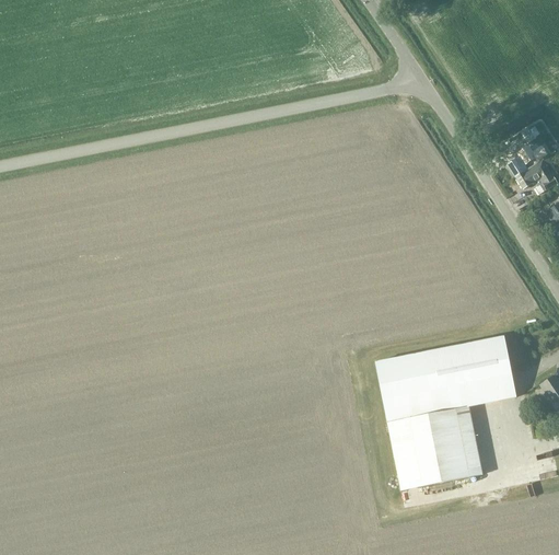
[(512,173),(538,158),(540,157),(536,150),(521,160),(517,154),(505,162),(512,173)]
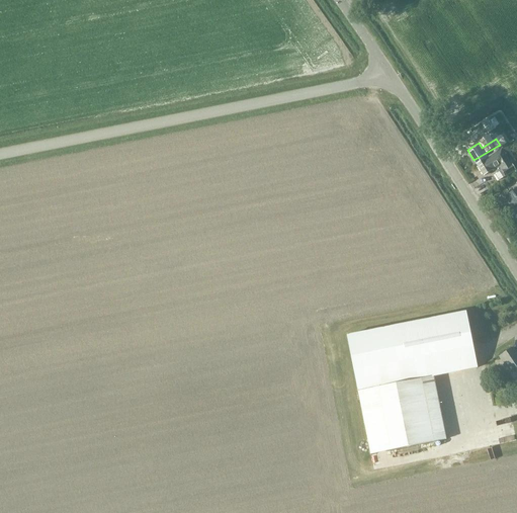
[(512,165),(500,145),(498,146),(474,160),(481,171),(491,164),(494,169),(499,166),(503,171),(512,165)]
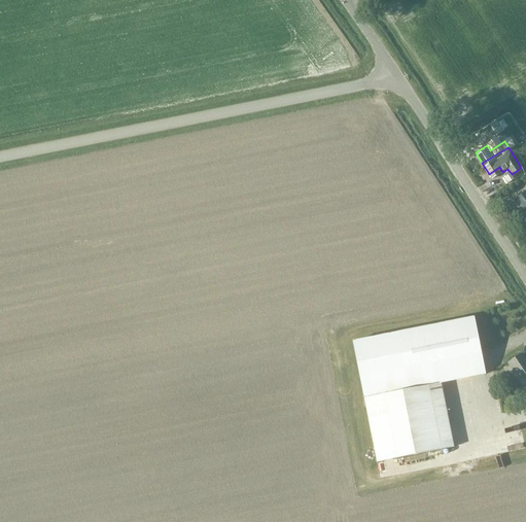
[(525,186),(525,185),(511,196),(512,197),(513,196),(521,207),(519,208),(524,215),(525,214),(525,186)]
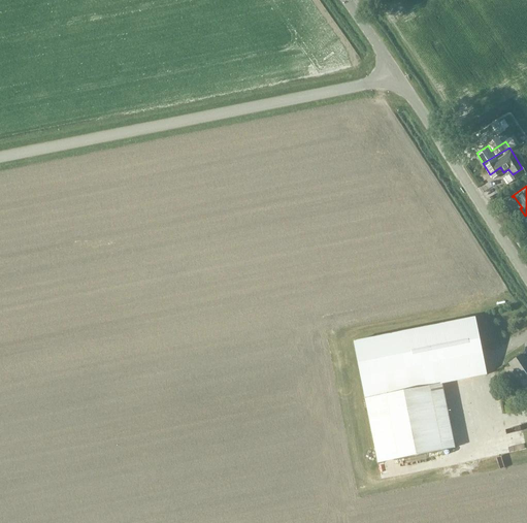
[(474,316),(353,339),(364,394),(440,380),(486,370),(474,316)]
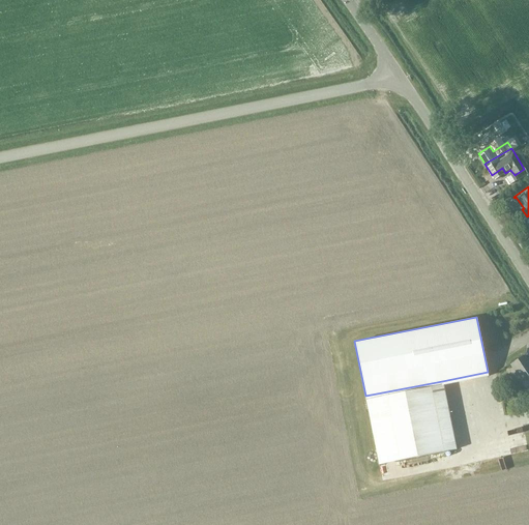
[(528,389),(528,388),(528,358),(525,351),(511,360),(522,377),(521,377),(528,389)]
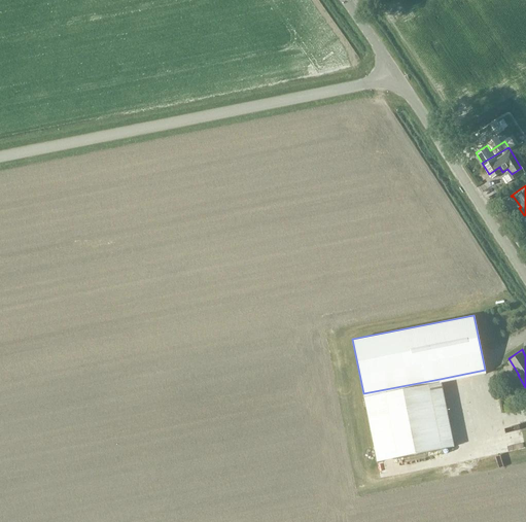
[(453,441),(440,379),(363,393),(376,457),(453,441)]
